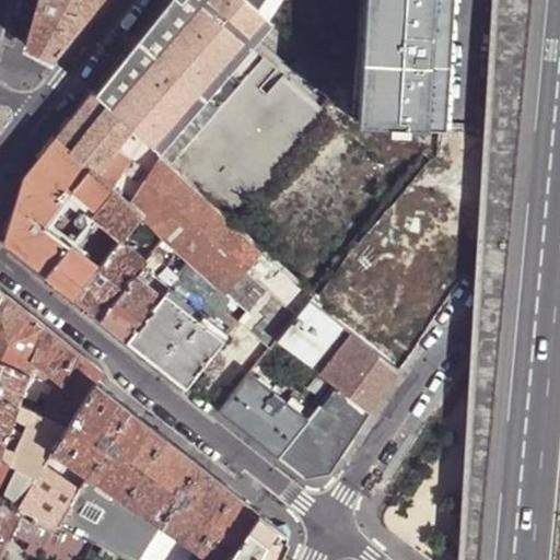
[(51,57),(96,0),(38,0),(27,44),(51,57)]
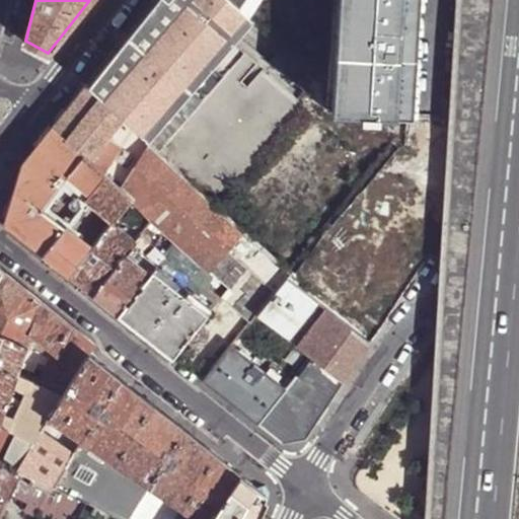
[(260,20),(236,0),(188,0),(99,99),(131,128),(141,113),(145,117),(156,104),(152,100),(220,25),(239,43),(260,20)]
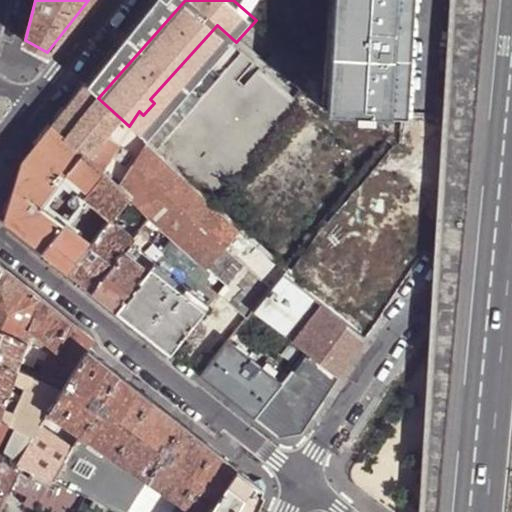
[(233,0),(256,20),(257,22),(271,0),(324,0),(331,4),(325,109),(357,111),(357,116),(374,118),(374,112),(407,114),(414,0),(233,0)]
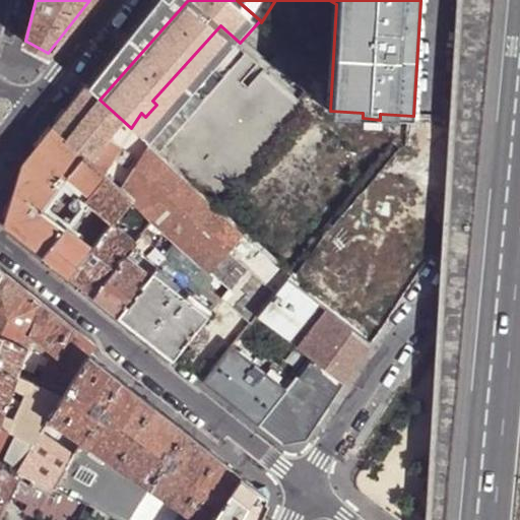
[(63,114),(53,127),(112,181),(148,144),(145,140),(131,128),(100,100),(85,86),(63,114)]
